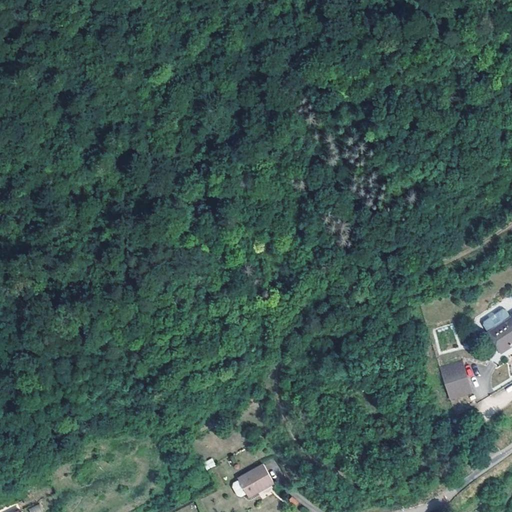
[(483,323),(502,351),(511,344),(511,315),(509,317),(504,309),(501,309),(484,321),(483,323)]
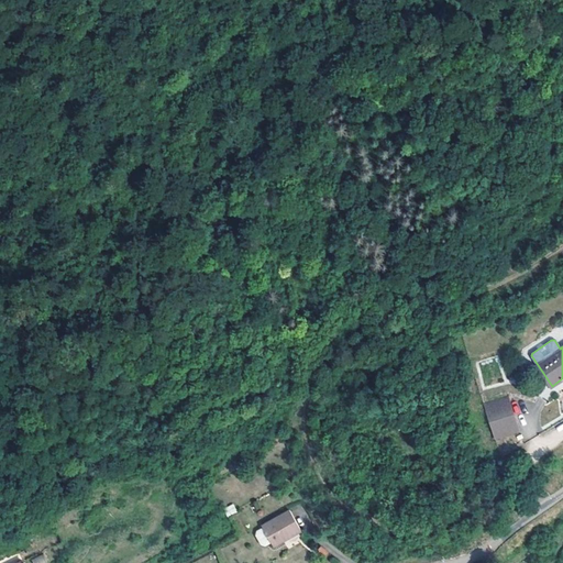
[(507,407),(484,415),(494,446),(518,439),(507,407)]
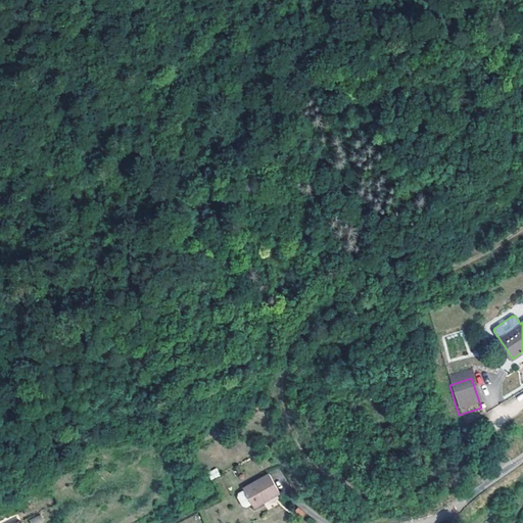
[(217,468),(207,473),(211,479),(220,475),(217,468)]
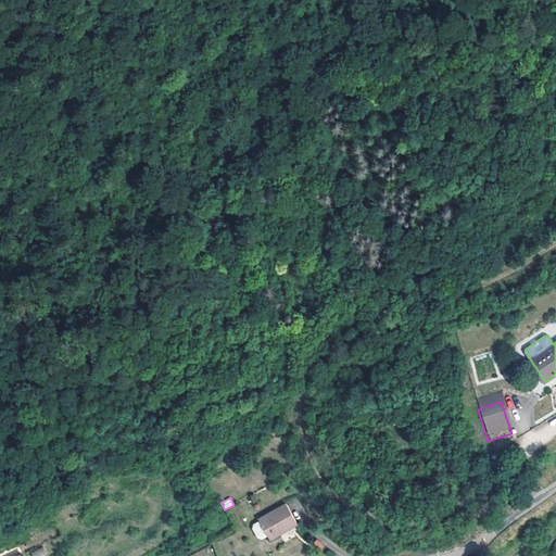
[(295,523),(285,503),(257,519),(257,521),(251,525),(251,529),(256,538),(261,539),(266,535),(267,539),(295,523)]
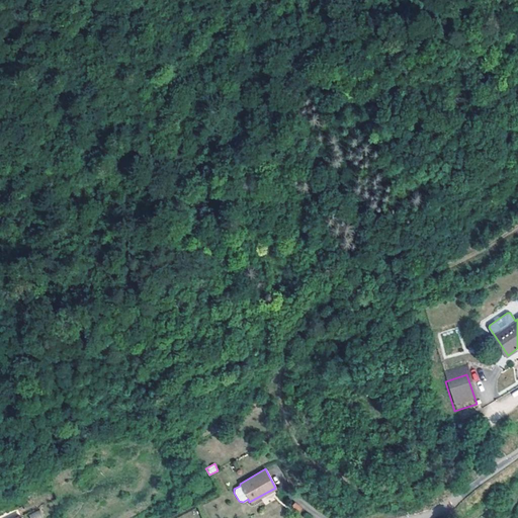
[(40,509),(30,514),(32,517),(39,517),(44,516),(40,509)]
